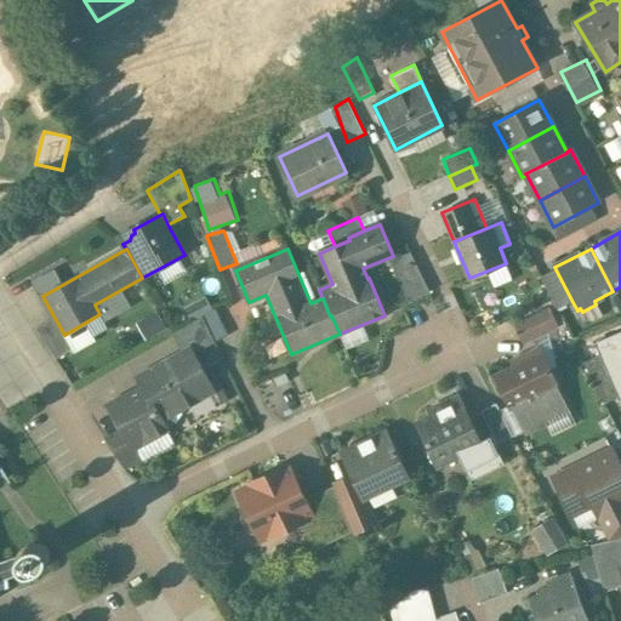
[(431,292),(410,252),(389,262),(410,303),(431,292)]
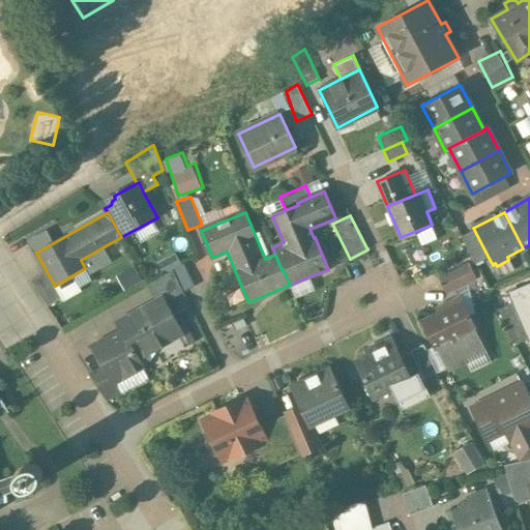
[(34,249),(55,238),(49,228),(28,239),(34,249)]
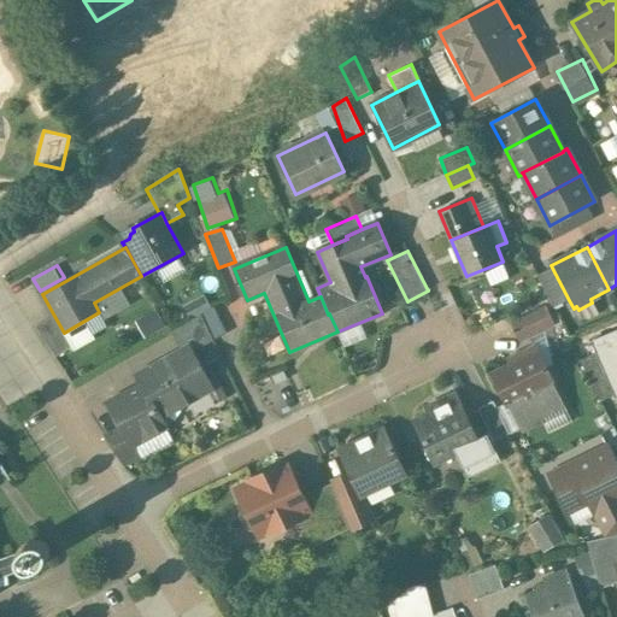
[(569,300),(552,268),(538,275),(553,307),(569,300)]
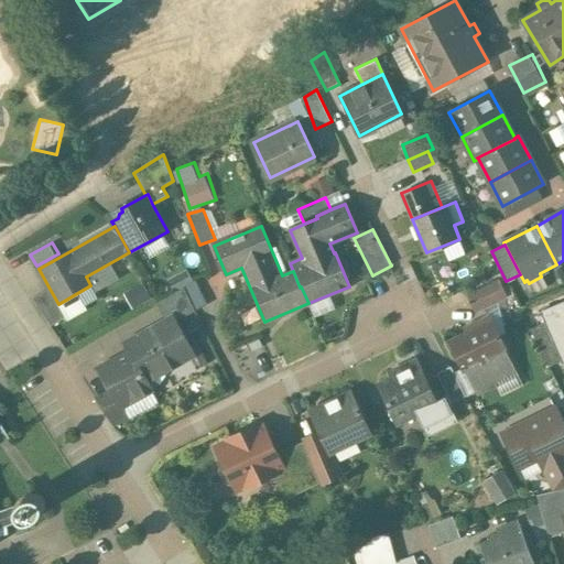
[(188,284),(198,307),(207,303),(198,280),(188,284)]
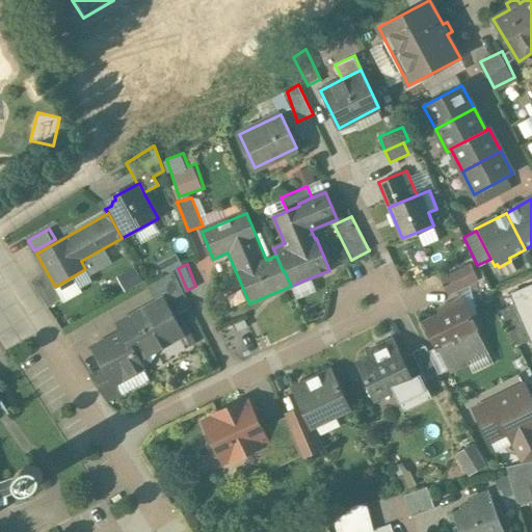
[(470,265),(442,278),(449,292),(476,278),(470,265)]
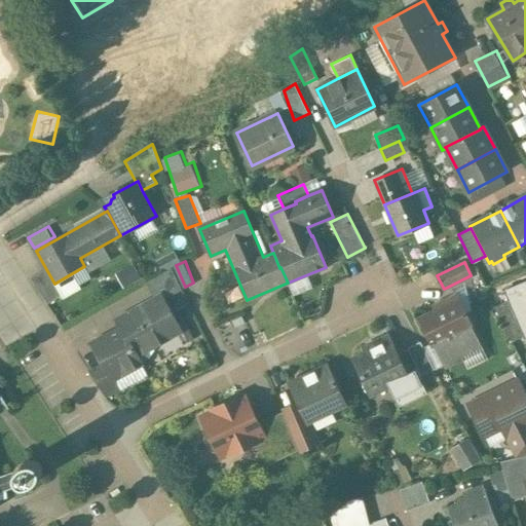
[(172,268),(146,284),(153,297),(161,293),(165,299),(182,291),(172,268)]
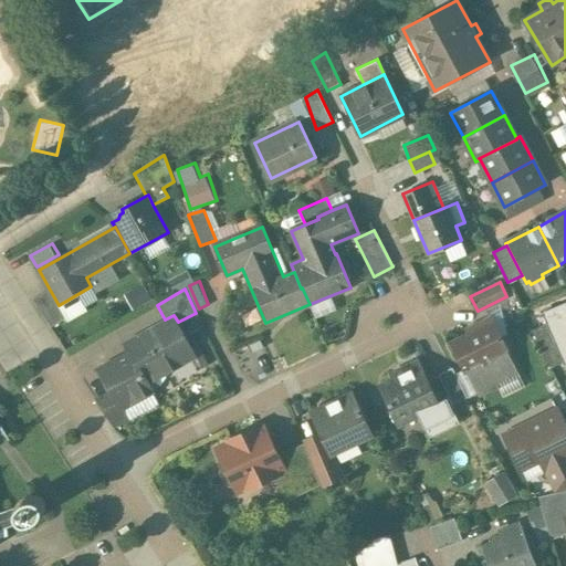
[(59,305),(50,290),(32,300),(51,328),(66,320),(59,305)]
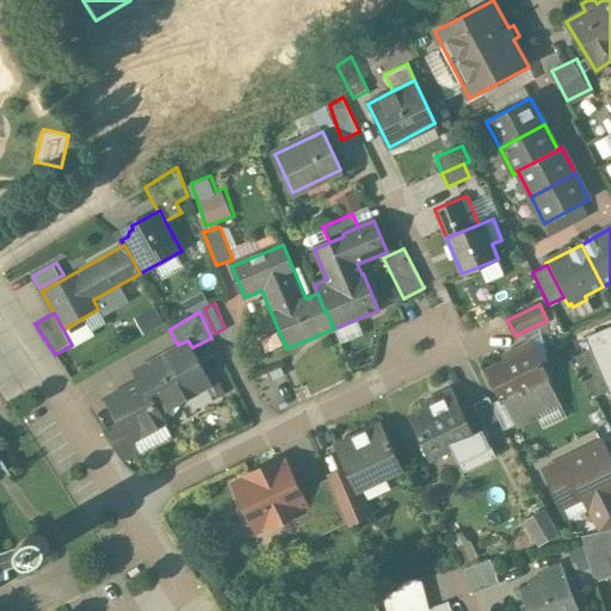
[(610,328),(588,339),(593,349),(610,390),(610,392),(610,390),(610,328)]
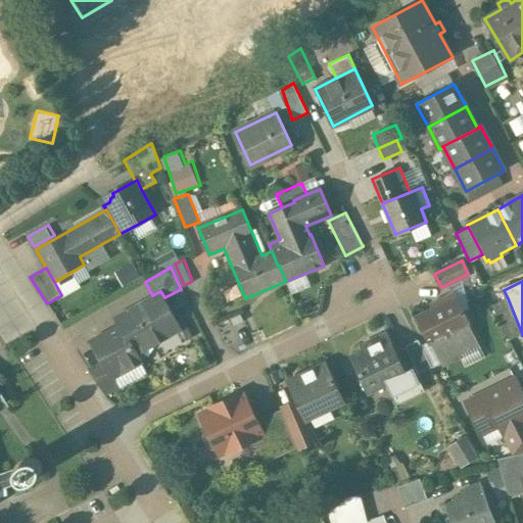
[(152,295),(130,307),(115,316),(133,349),(136,347),(136,348),(134,349),(137,355),(183,332),(179,324),(164,297),(160,291),(152,295)]
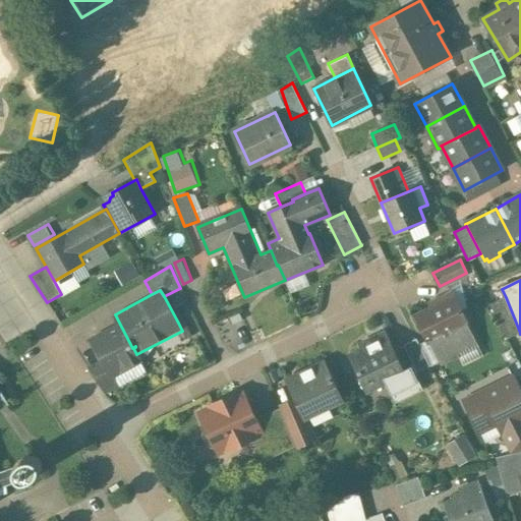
[(451,293),(437,299),(436,299),(439,306),(417,316),(441,365),(443,364),(441,360),(474,343),(477,348),(478,347),(452,291),(451,292),(451,293)]
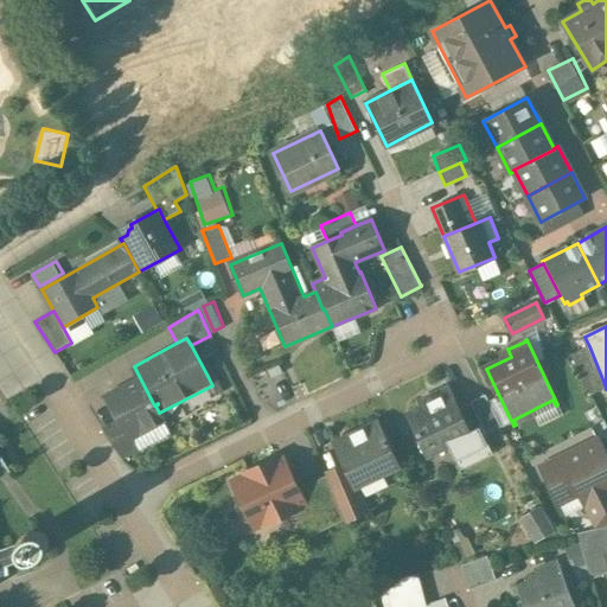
[(606,388),(589,346),(570,355),(590,395),(606,388)]
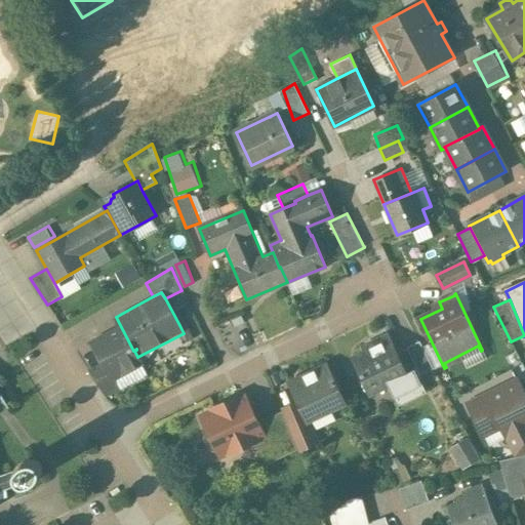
[(133,351),(116,317),(115,317),(121,328),(92,344),(104,365),(112,380),(114,379),(142,364),(137,357),(134,351),(136,350),(136,349),(133,351)]
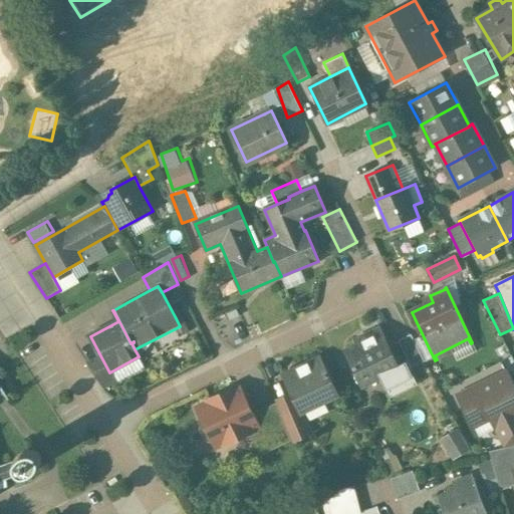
[(379,328),(364,335),(366,340),(344,350),(361,387),(381,376),(391,396),(415,383),(405,363),(399,366),(379,328)]
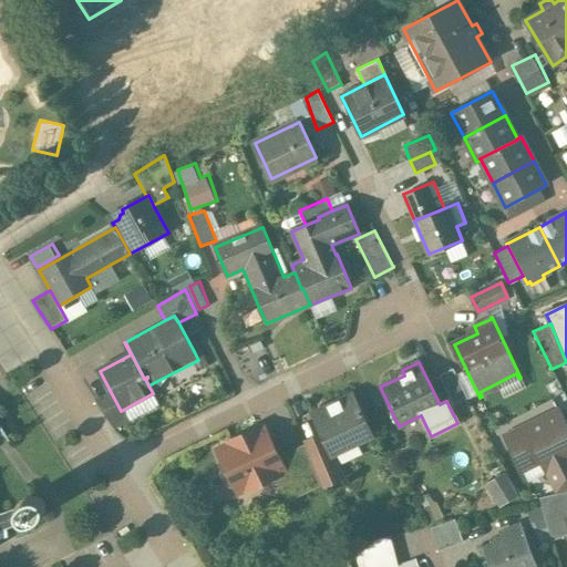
[(468,399),(453,369),(439,375),(454,405),(468,399)]
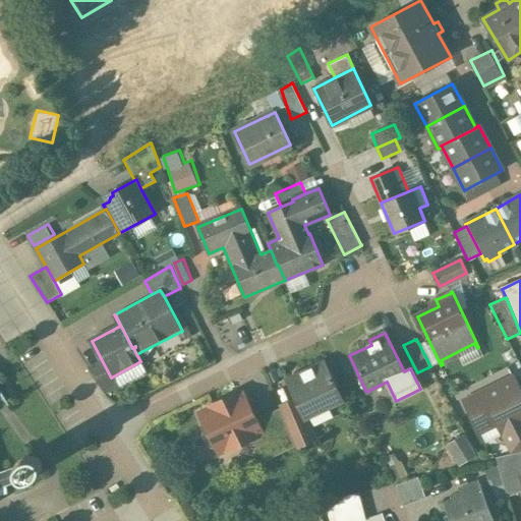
[(113,377),(111,378),(103,362),(89,369),(105,394),(118,387),(113,377)]
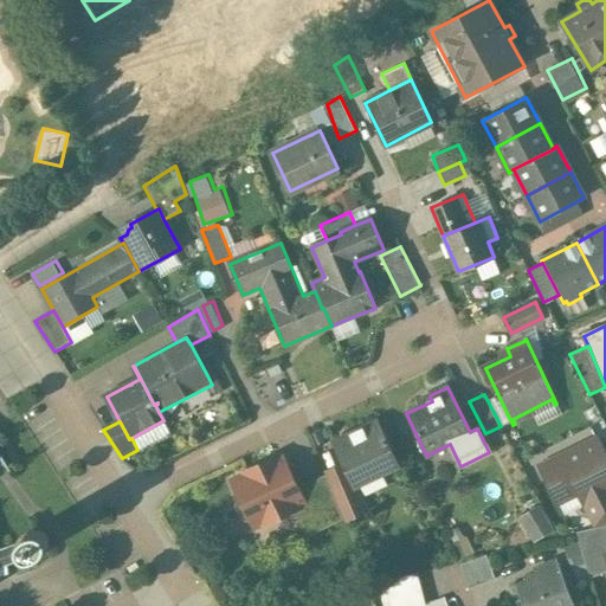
[(376,421),(331,443),(343,466),(354,487),(355,487),(399,466),(376,421)]
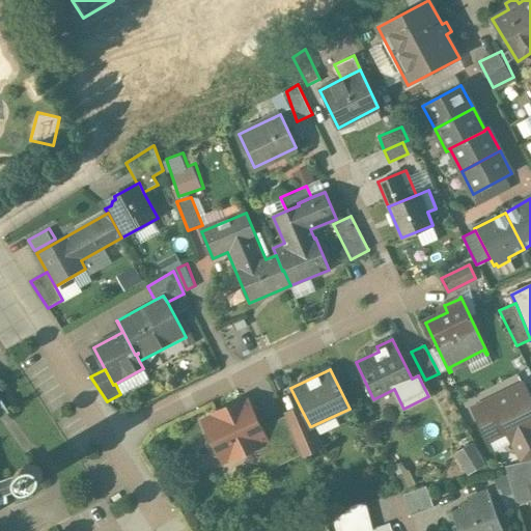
[(530,400),(527,393),(512,399),(509,392),(474,410),(486,435),(504,425),(512,441),(530,431),(530,400)]
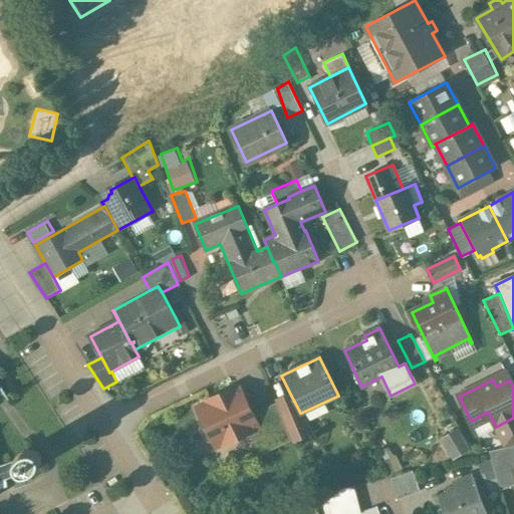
[(0,482),(20,475),(24,475),(28,474),(32,472),(36,470),(39,466),(41,462),(41,458),(40,456),(38,452),(35,451),(32,450),(27,450),(23,452),(19,455),(13,461),(0,465),(0,391),(2,391),(0,388),(0,482)]
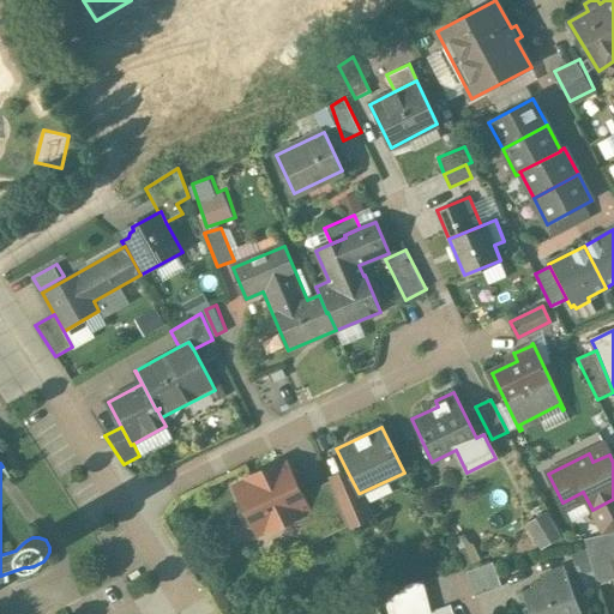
[(276,467),(251,479),(252,481),(236,488),(244,504),(240,505),(238,512),(244,527),(252,529),(256,528),(257,533),(270,527),(271,528),(296,516),(307,510),(300,495),(299,492),(296,493),(290,482),(293,481),(286,464),(277,468),(276,467)]
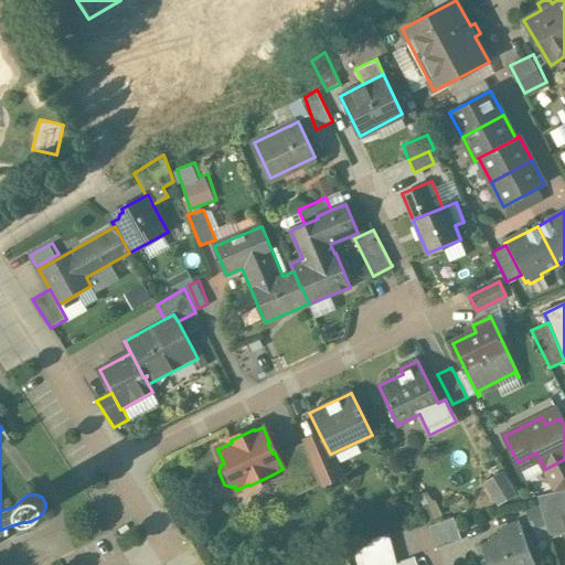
[(330,454),(320,435),(304,443),(320,484),(340,475),(331,454),(330,454)]
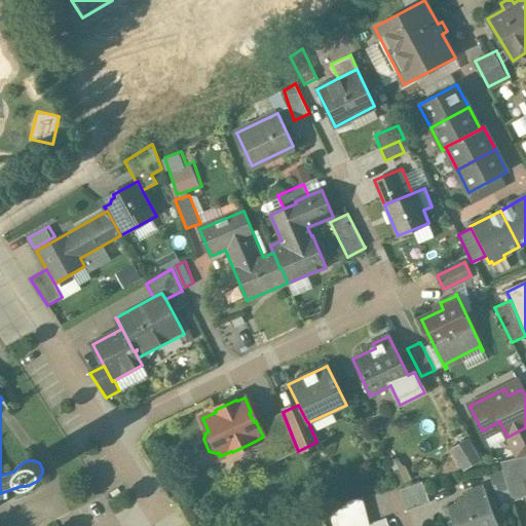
[(283,412),(257,424),(263,437),(254,442),(265,466),(298,451),(283,412)]
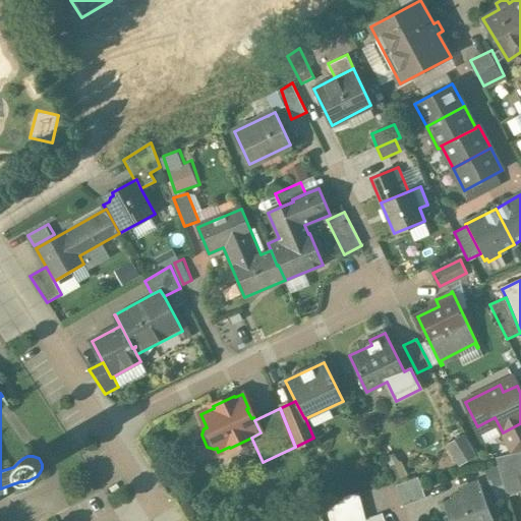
[(520,423),(503,432),(514,453),(520,451),(520,423)]
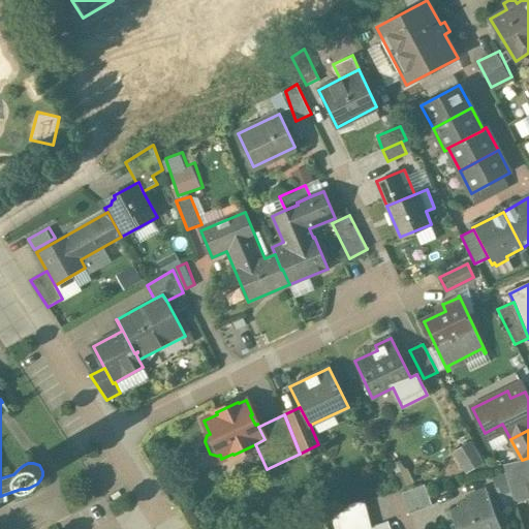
[(479,463),(470,448),(459,456),(468,470),(479,463)]
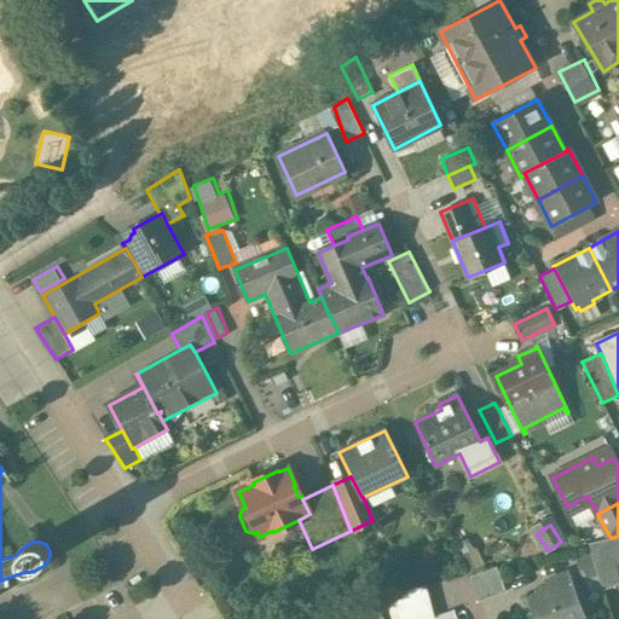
[(618,536),(611,538),(589,543),(603,590),(618,584),(618,536)]
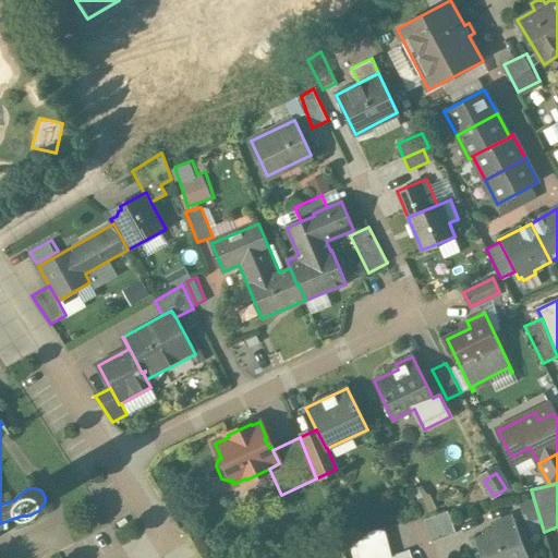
[(447,511),(424,520),(433,542),(456,533),(447,511)]
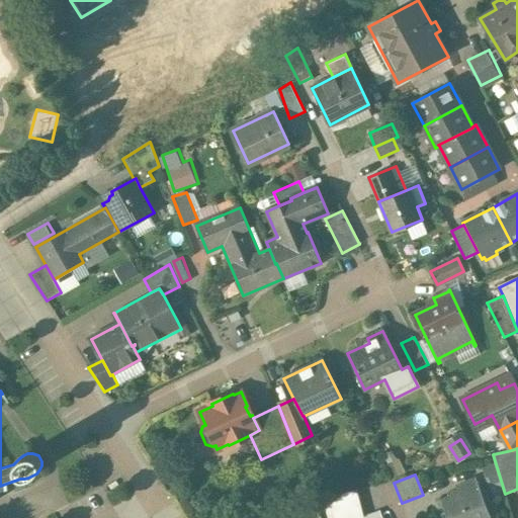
[(484,517),(490,516),(478,487),(477,487),(473,481),(462,485),(464,492),(442,500),(448,517),(484,517)]
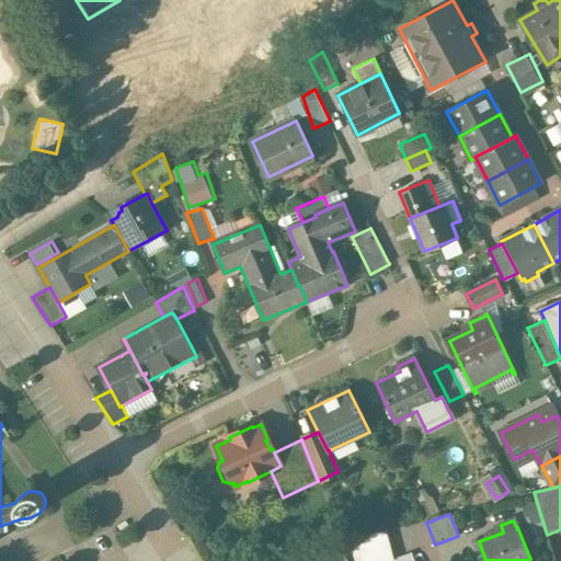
[(386,531),(351,540),(356,560),(388,560),(392,560),(386,531)]
